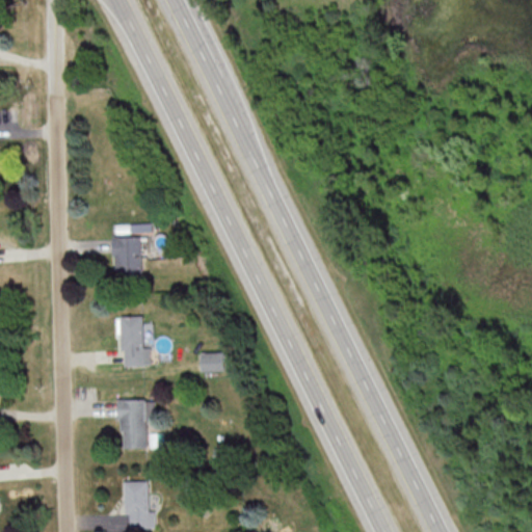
[(139,237),(111,237),(112,278),(140,278),(139,237)]
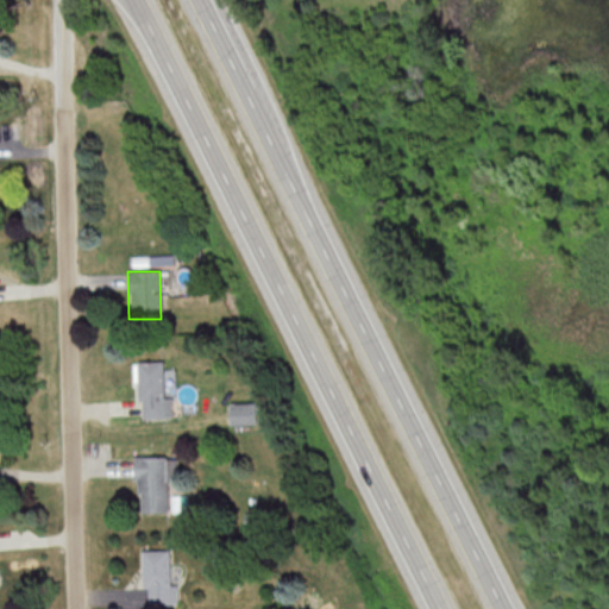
[(139,419),(173,419),(171,397),(163,397),(163,362),(139,362),(139,419)]
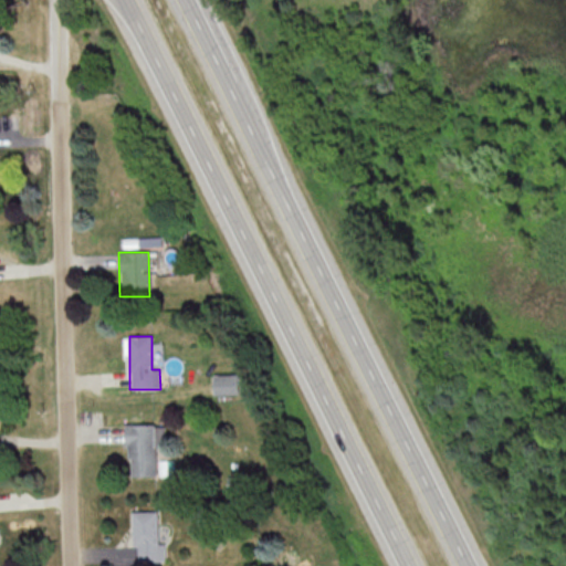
[(212,376),(212,395),(245,395),(245,376),(212,376)]
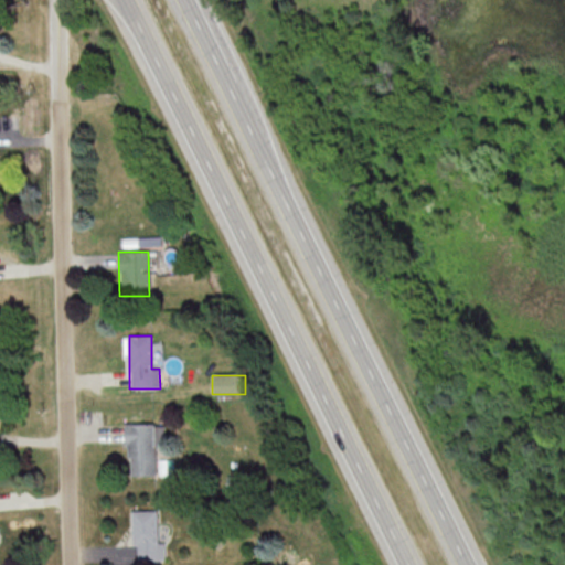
[(156,424),(127,424),(127,476),(156,476),(156,424)]
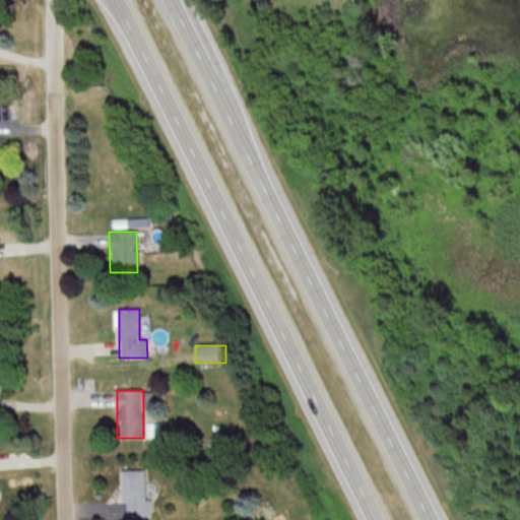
[(150,500),(145,500),(145,470),(123,470),(123,517),(150,517),(150,500)]
